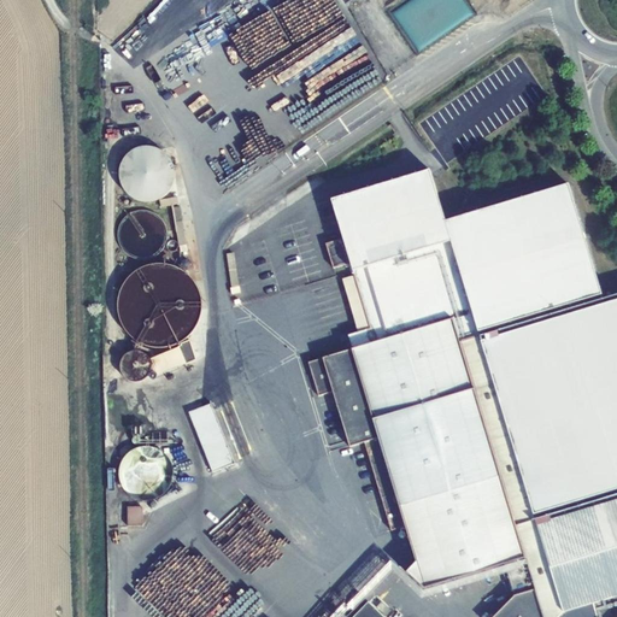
[(117,194),(165,195),(165,148),(117,147),(117,194)]
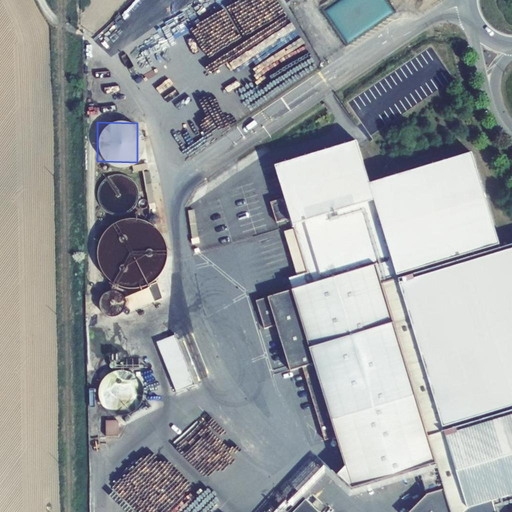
[(511,511),(511,415),(445,436),(443,428),(511,406),(511,250),(400,284),(398,276),(500,246),(472,154),(370,184),(357,142),(275,166),(307,272),(289,278),(293,290),(256,301),(265,329),(277,325),(290,371),(303,367),(325,441),(337,437),(345,466),(337,475),(352,489),(418,469),(427,495),(409,511),(318,511),(306,500),(294,511),(511,511)]
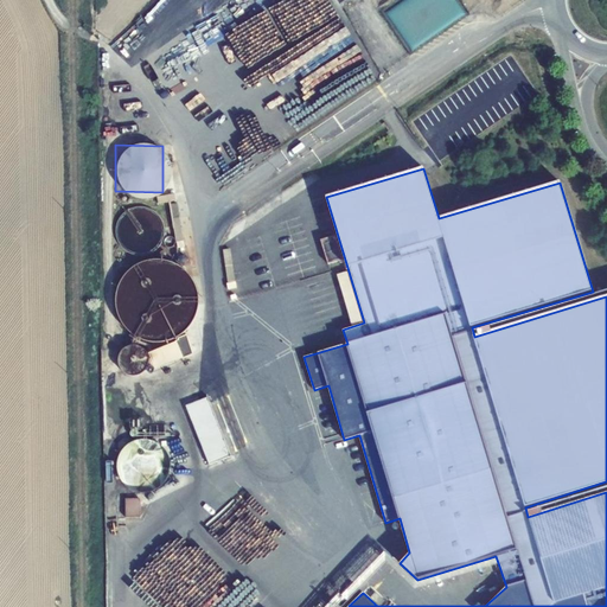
[(185,240),(179,209),(172,210),(178,241),(185,240)]
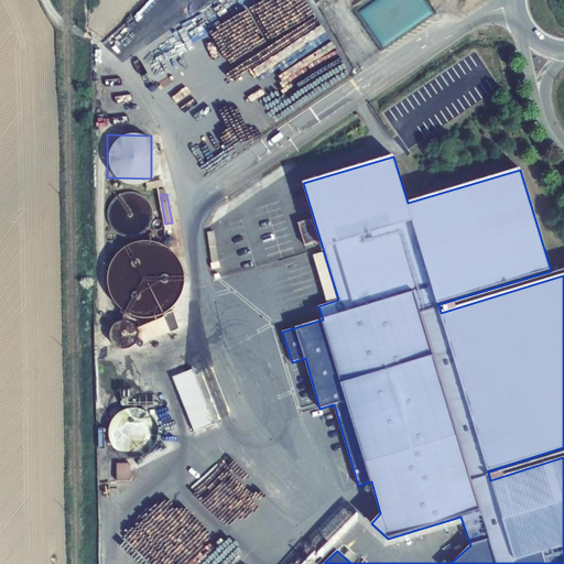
[(304,214),(311,212),(305,197),(300,199),(304,214)]
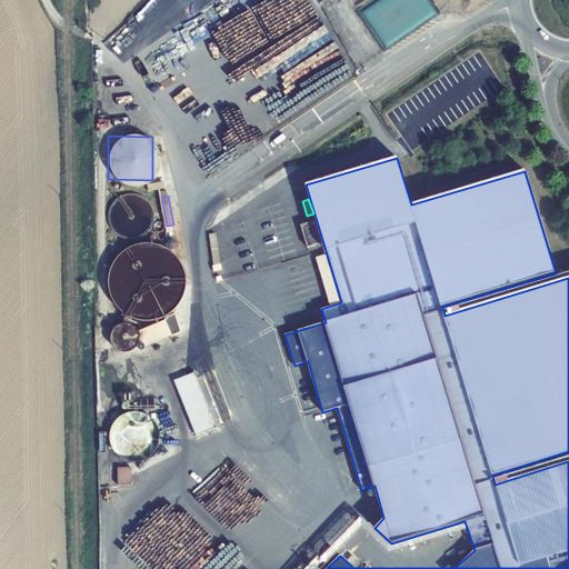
[(130,213),(131,227),(126,227),(127,235),(153,233),(153,213),(130,213)]
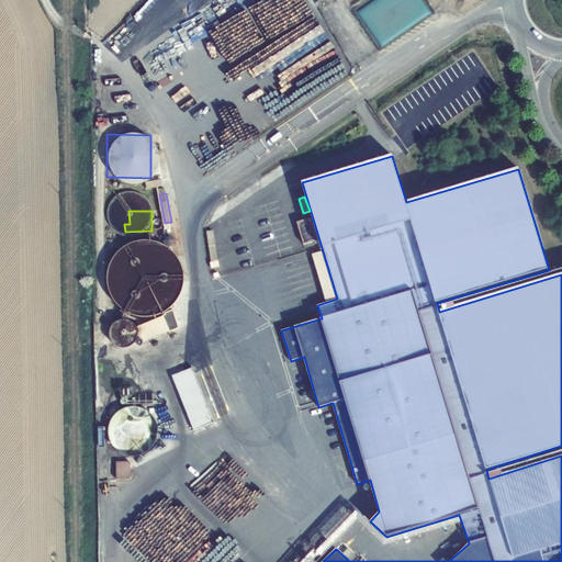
[(298,223),(311,218),(310,211),(303,213),(295,215),(298,223)]
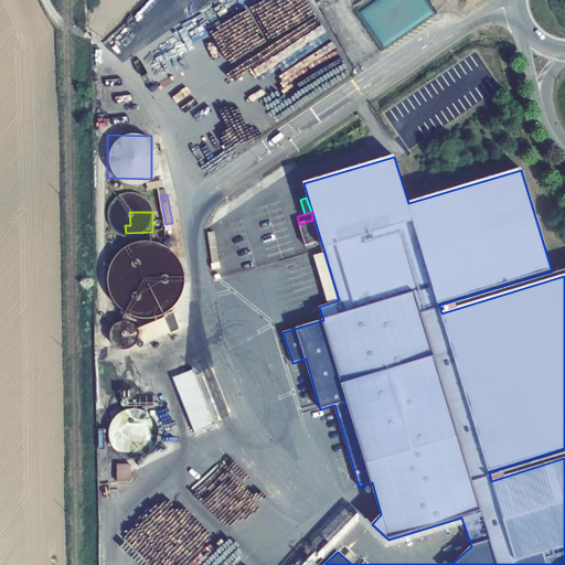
[(299,224),(306,246),(320,242),(312,220),(299,224)]
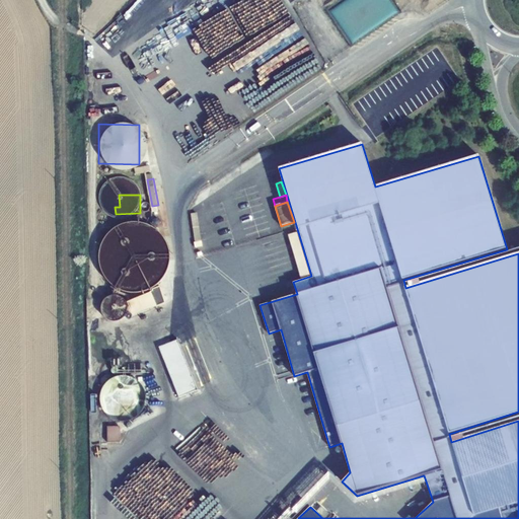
[(158,222),(97,226),(100,292),(146,289),(146,284),(161,283),(158,222)]
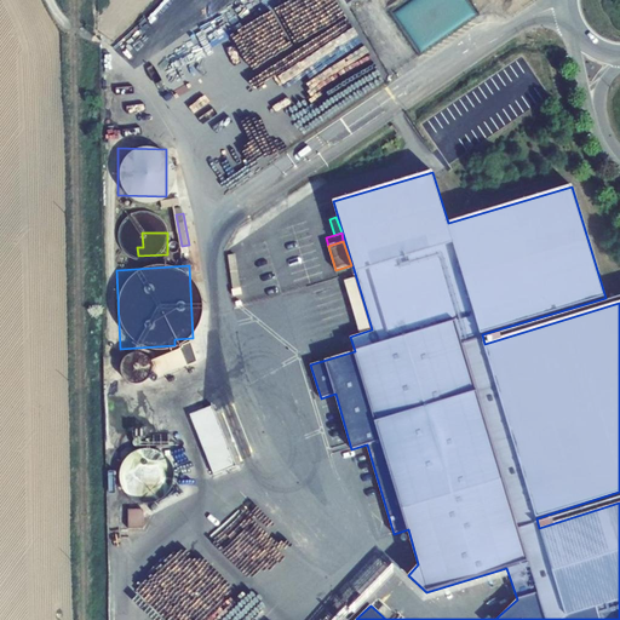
[(151,375),(194,361),(188,343),(145,359),(151,375)]
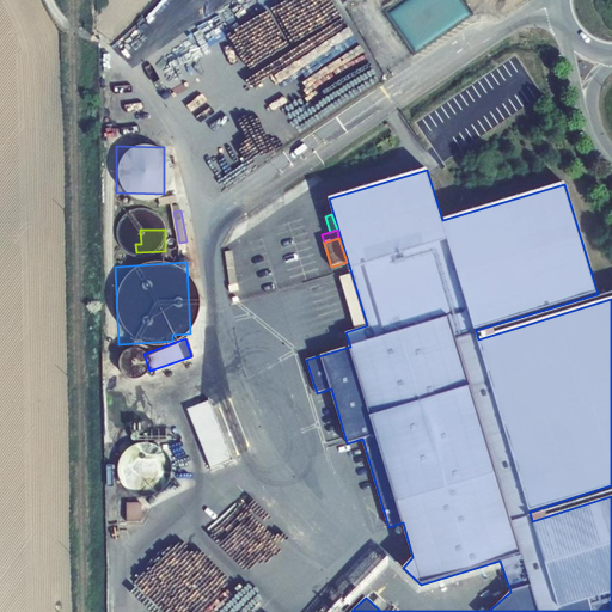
[(145,367),(130,347),(114,357),(128,379),(145,367)]
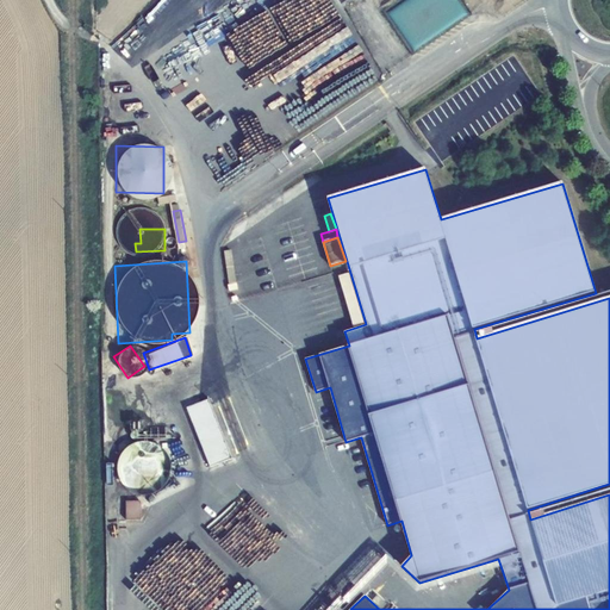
[(232,459),(210,399),(187,409),(211,467),(232,459)]
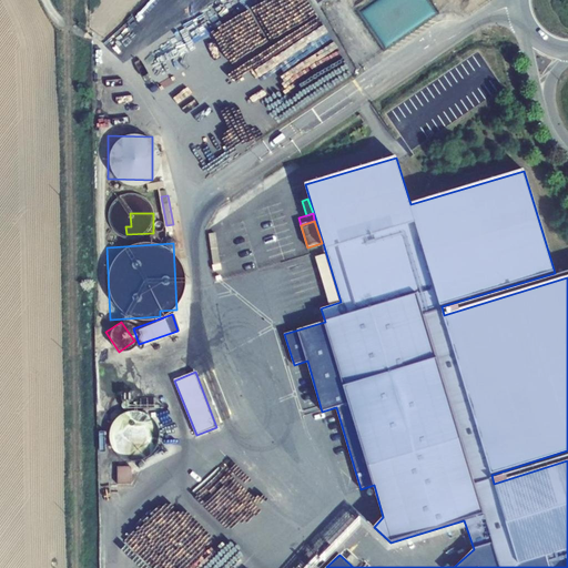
[(135,412),(134,412),(132,412),(131,412),(130,412),(128,413),(127,413),(125,413),(123,414),(122,415),(121,415),(120,416),(119,417),(118,418),(117,419),(115,421),(114,422),(113,424),(112,425),(112,426),(111,427),(111,429),(110,430),(110,432),(110,434),(110,435),(110,437),(110,438),(110,439),(110,442),(111,443),(111,445),(112,446),(112,447),(113,448),(114,450),(115,452),(115,453),(117,454),(118,455),(119,456),(121,457),(122,457),(123,458),(124,459),(127,459),(128,460),(129,460),(131,460),(132,460),(133,462),(135,462),(137,462),(139,460),(140,460),(141,460),(143,459),(144,459),(145,458),(148,457),(149,457),(150,456),(151,455),(152,454),(153,453),(154,452),(155,450),(156,449),(156,447),(158,446),(158,445),(159,444),(159,442),(159,440),(160,438),(160,437),(160,436),(160,434),(159,433),(159,430),(159,429),(159,428),(158,426),(156,425),(156,424),(155,423),(154,422),(153,419),(152,418),(151,417),(150,417),(149,416),(148,415),(146,414),(144,414),(143,413),(142,413),(140,412),(139,412),(138,412),(135,412)]
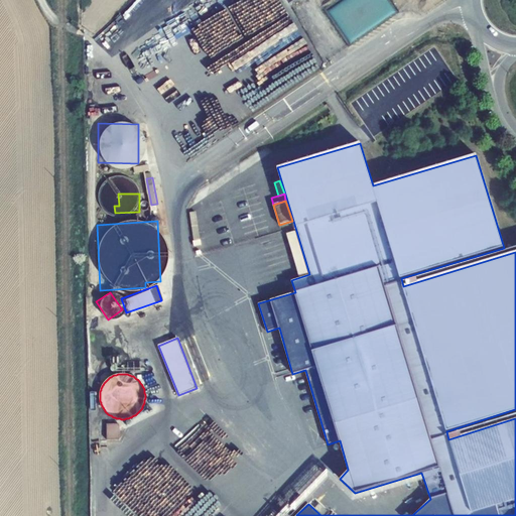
[(107,425),(107,440),(120,440),(120,425),(107,425)]
